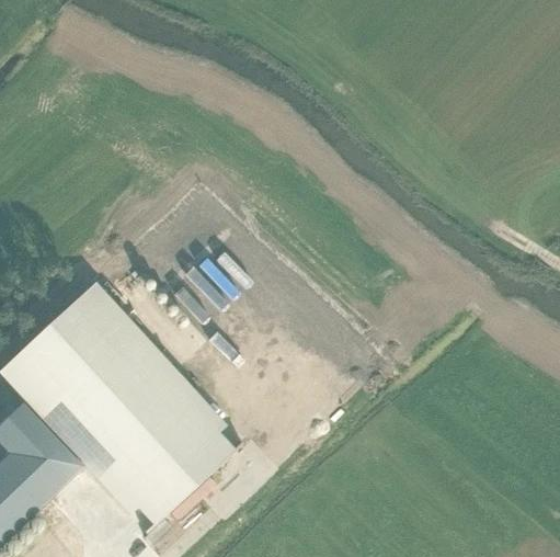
[(224,285),(256,320),(292,287),(260,252),(224,285)]
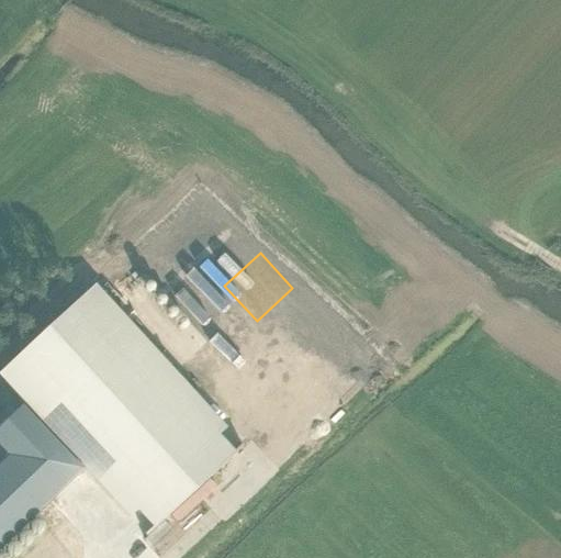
[(171,268),(148,293),(174,315),(197,290),(171,268)]
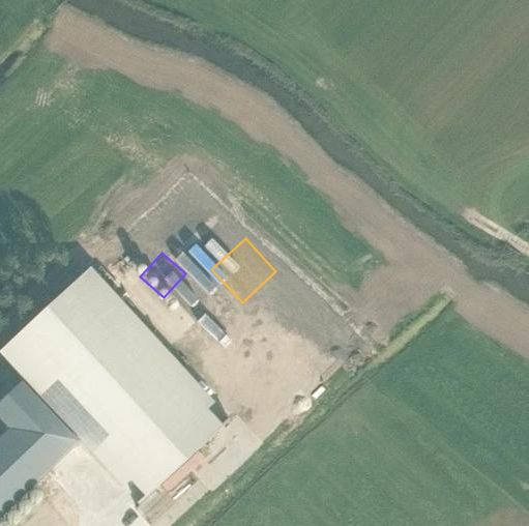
[(90,266),(6,344),(0,349),(0,352),(35,389),(123,485),(131,477),(148,495),(225,425),(207,407),(214,400),(95,271),(90,266)]
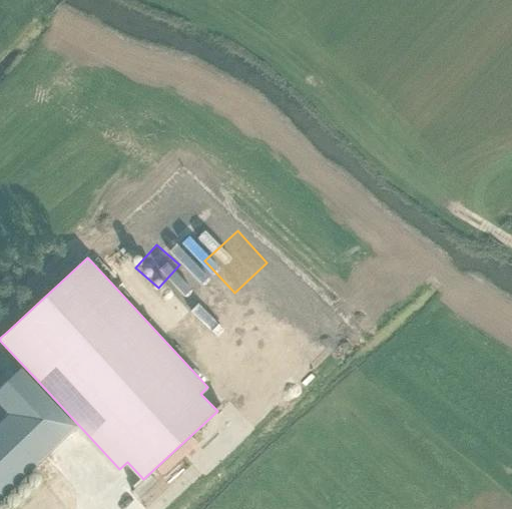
[(0,497),(32,467),(0,433),(0,497)]
